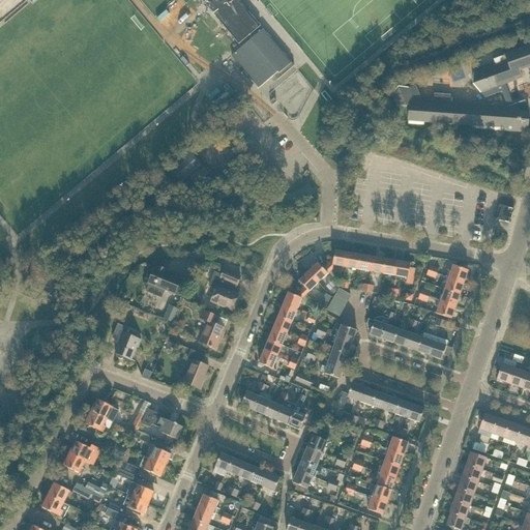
[(0,0),(0,22),(26,0),(0,0)]
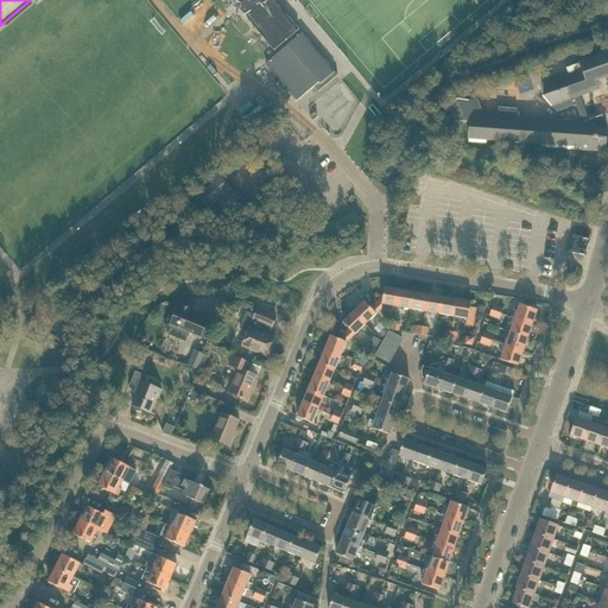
[(233,0),(277,52),(302,31),(274,0),(233,0)]
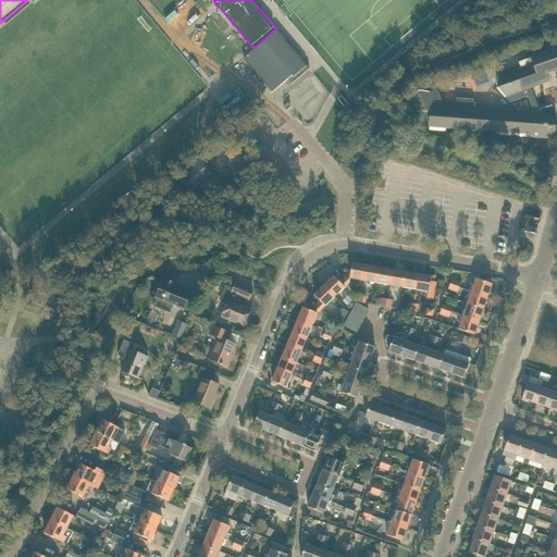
[(292,84),(309,70),(276,31),(244,59),(272,93),(288,79),(292,84)]
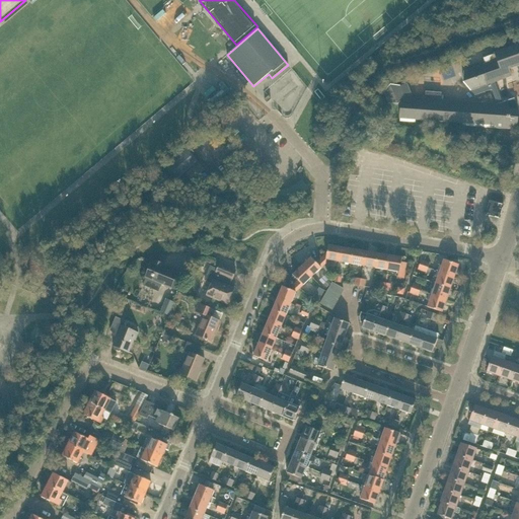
[(500,98),(495,82),(512,76),(509,70),(518,66),(518,38),(508,42),(510,47),(494,53),(497,59),(463,71),(463,72),(464,72),(463,82),(470,89),(469,89),(470,90),(475,95),(492,89),(496,100),(496,103),(441,99),(441,92),(425,91),(425,98),(413,97),(406,83),(400,86),(399,86),(390,85),(384,92),(388,104),(398,104),(400,102),(401,102),(399,119),(494,126),(494,128),(517,130),(518,109),(517,109),(512,98),(502,103),(500,98)]
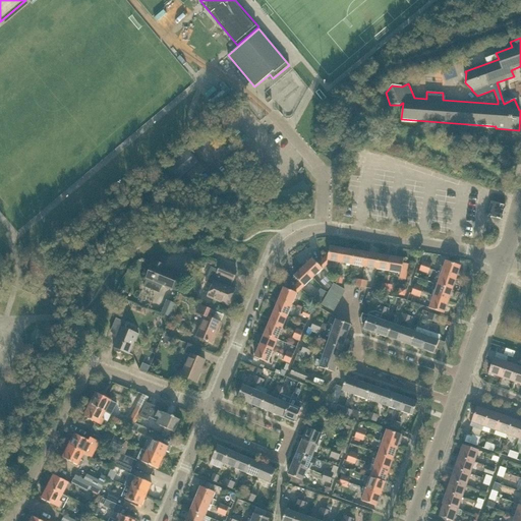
[(179,179),(198,163),(187,150),(169,166),(179,179)]
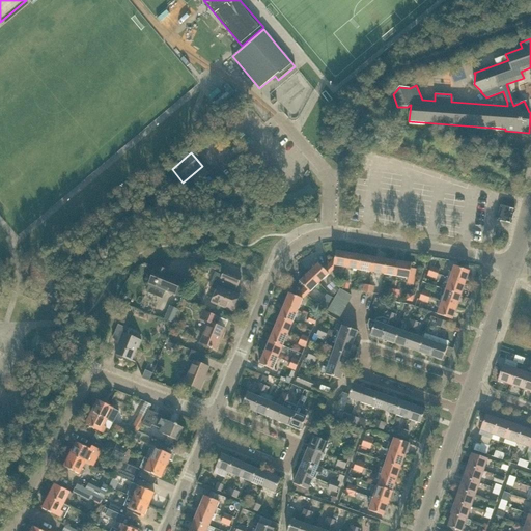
[(511,223),(515,210),(501,205),(497,220),(511,223)]
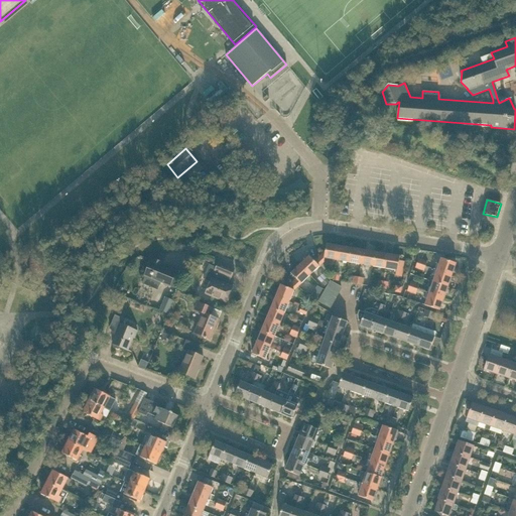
[(327,244),(326,251),(318,258),(324,262),(325,258),(337,260),(340,246),(327,244)]
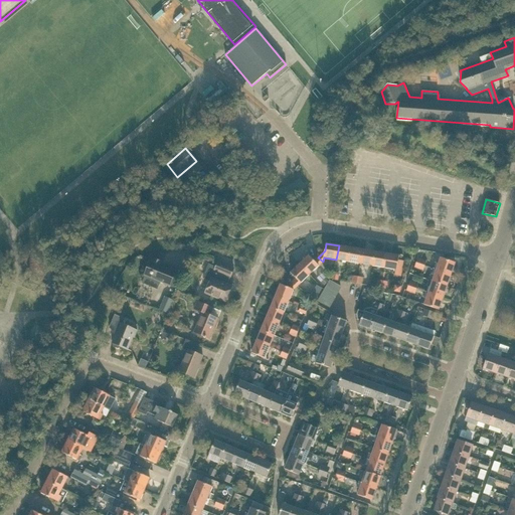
[(351,247),(350,247),(339,245),(336,260),(348,262),(351,247)]
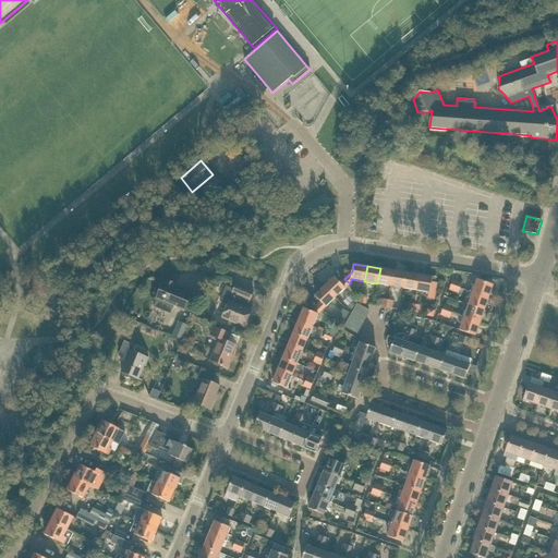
[(393,270),(392,270),(380,268),(377,283),(390,286),(393,270)]
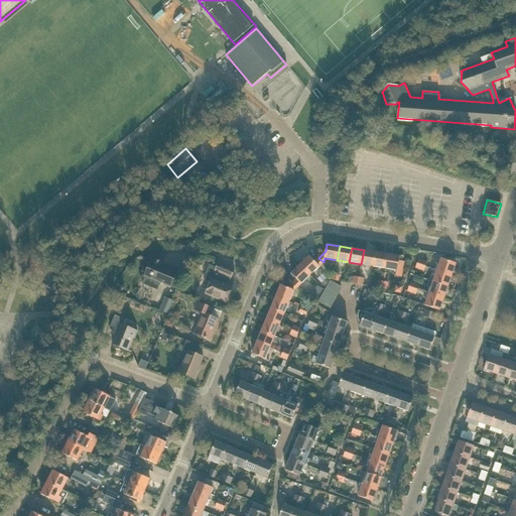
[(373,266),(376,252),(364,250),(361,264),(373,266)]
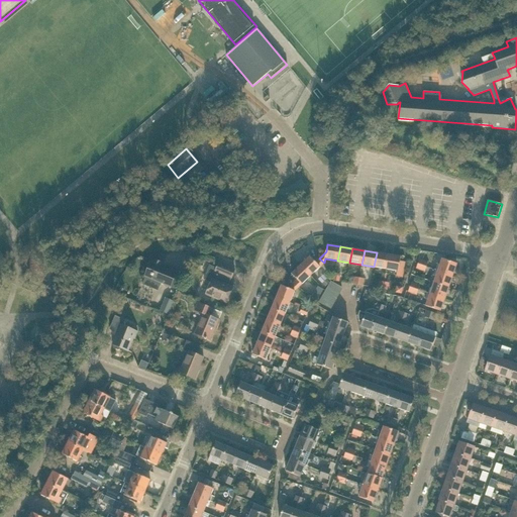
[(389,254),(388,254),(377,252),(374,267),(387,269),(389,254)]
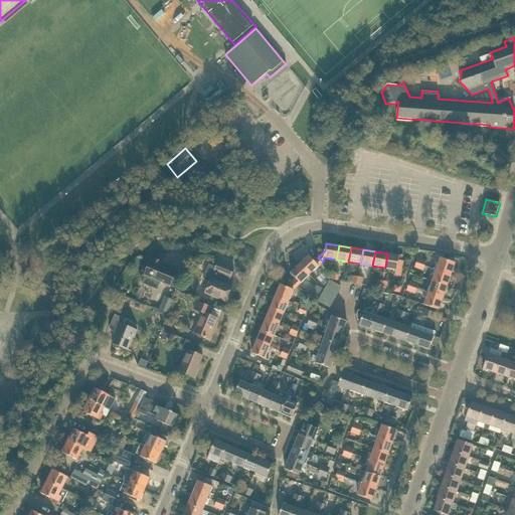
[(397,270),(399,255),(387,253),(385,268),(397,270)]
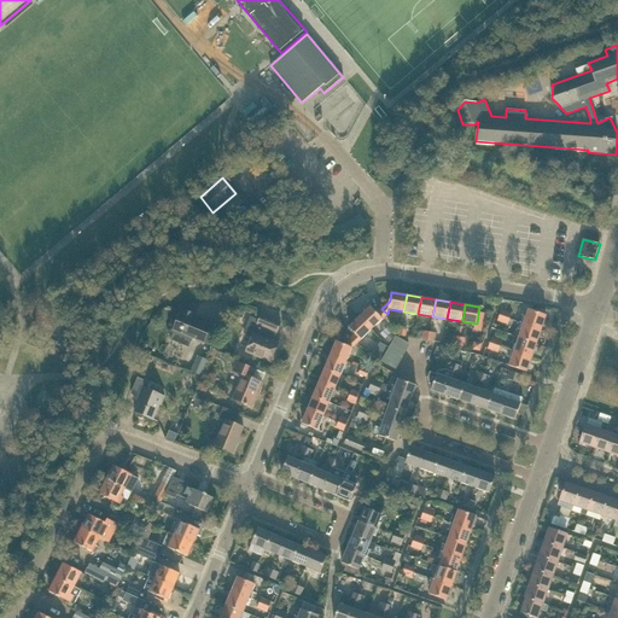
[(388,314),(382,309),(377,313),(371,307),(360,318),(372,330),(388,314)]
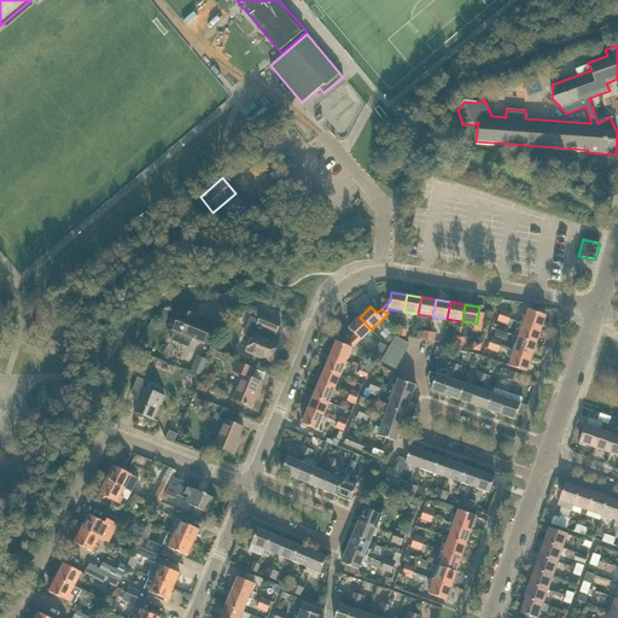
[(542,330),(547,315),(529,309),(524,324),(538,328),(542,330)]
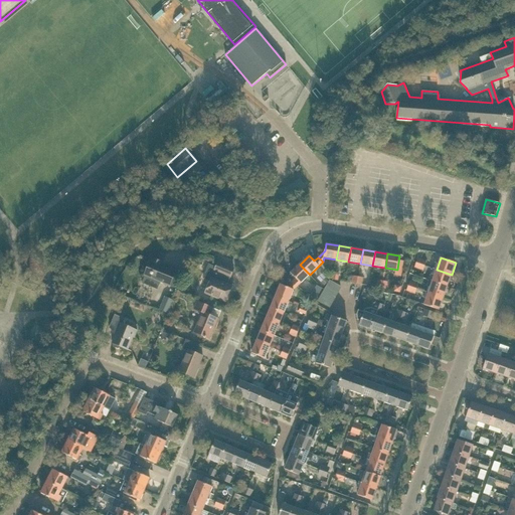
[(161,266),(163,263),(153,259),(152,261),(151,261),(145,276),(146,276),(143,281),(144,284),(147,286),(150,284),(151,283),(152,284),(151,285),(153,288),(156,289),(159,288),(161,282),(170,286),(175,274),(176,272),(161,266)]
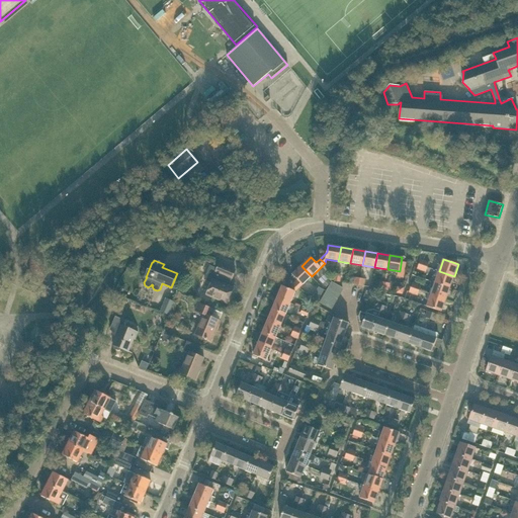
[(232,279),(236,270),(220,264),(218,269),(210,266),(205,279),(211,282),(206,295),(227,304),(232,294),(230,293),(231,290),(233,291),(234,288),(229,286),(232,279)]
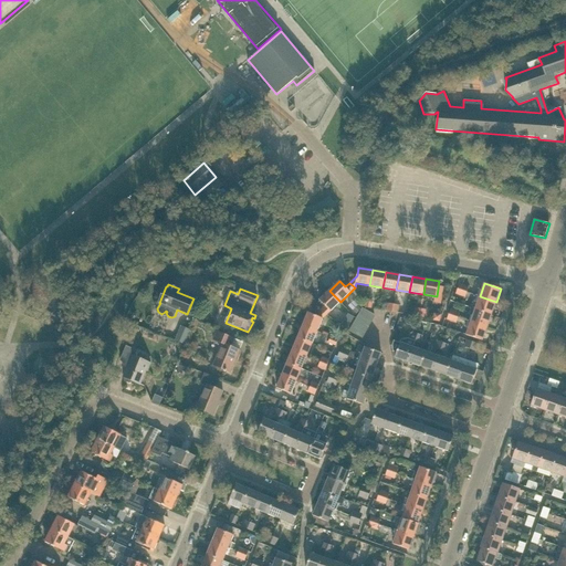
[(320,301),(325,306),(321,310),(326,315),(341,302),(329,291),(320,301)]
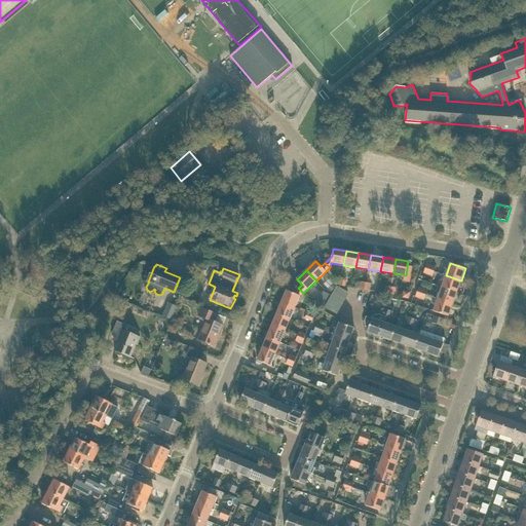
[(461,280),(458,279),(446,275),(442,287),(457,293),(461,280)]
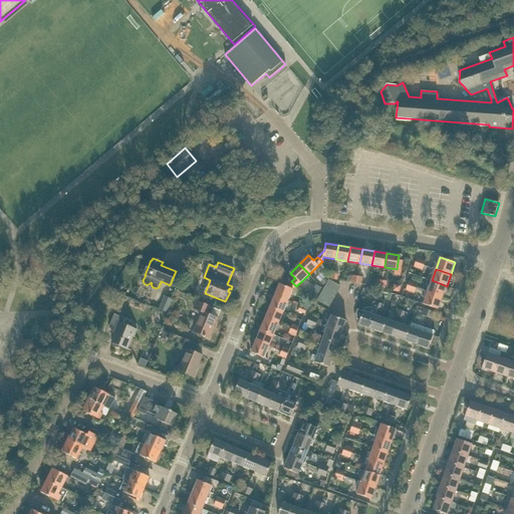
[(366,285),(367,276),(362,275),(362,277),(357,276),(356,283),(366,285)]
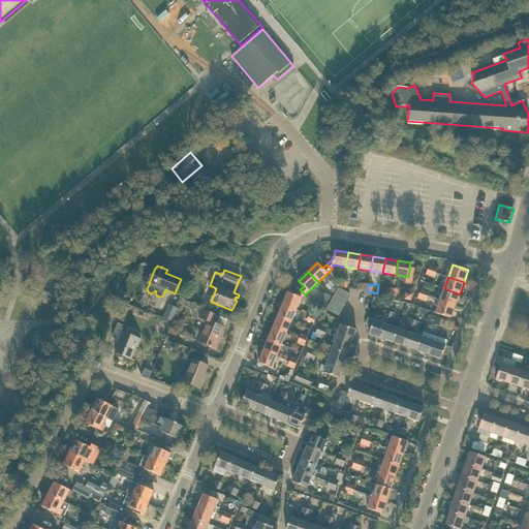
[(347,300),(350,294),(339,288),(336,293),(347,300)]
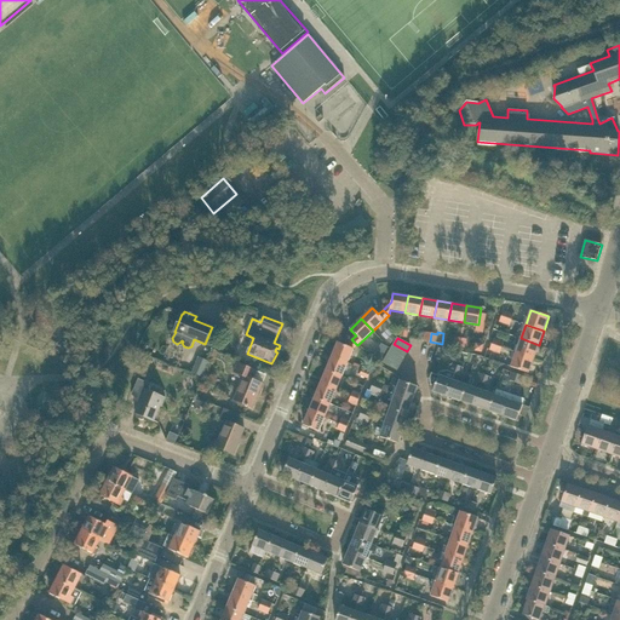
[(534,359),(539,345),(521,338),(516,352),(534,359)]
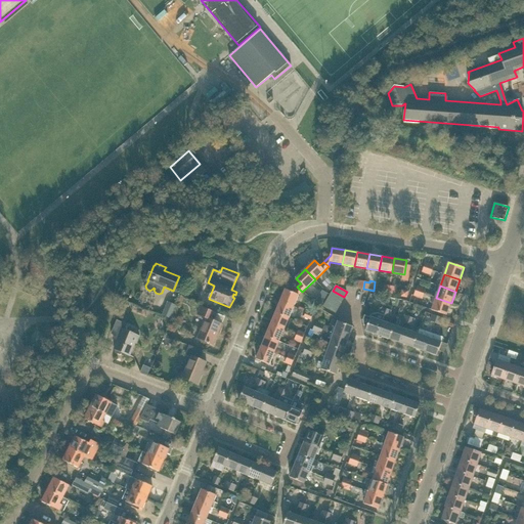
[(302,292),(297,287),(292,292),(286,290),(280,301),(294,307),(299,295),(302,292)]
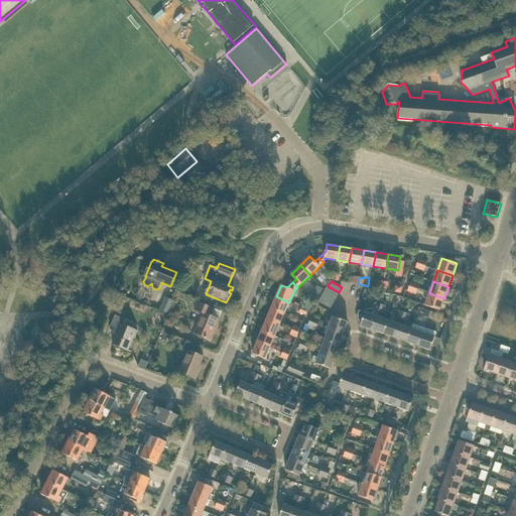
[(336,297),(339,292),(328,286),(325,291),(336,297)]
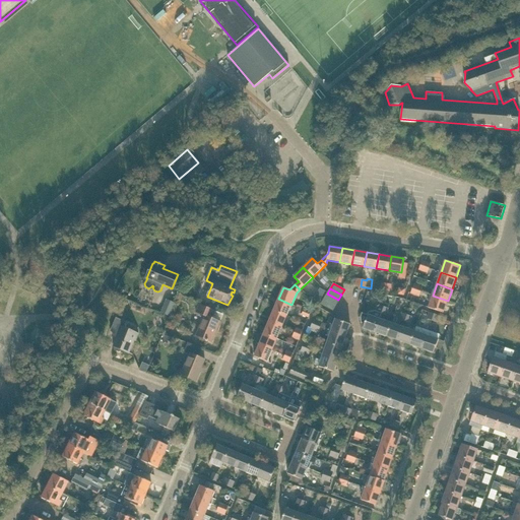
[(335,305),(338,300),(327,294),(324,299),(335,305)]
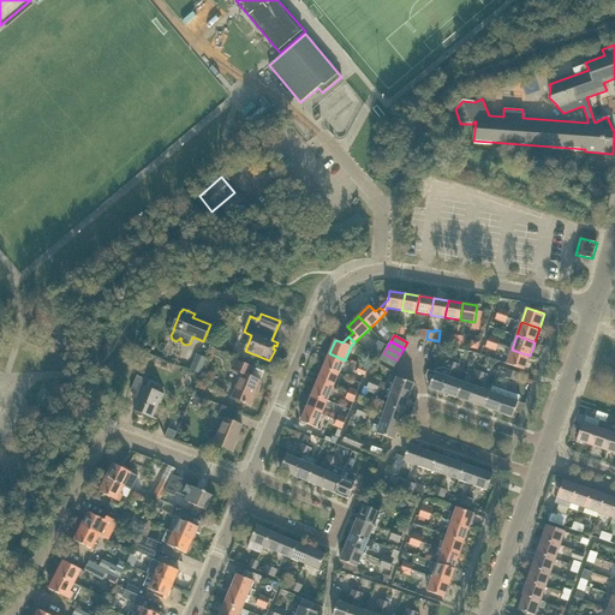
[(524,370),(530,356),(512,350),(507,364),(524,370)]
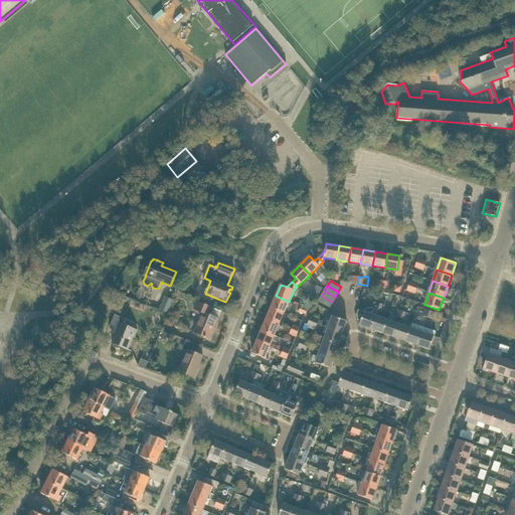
[(284,313),(289,302),(276,296),(271,308),(284,313)]
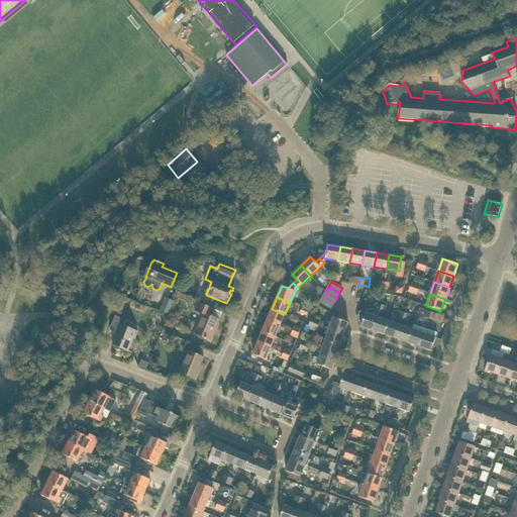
[(330,308),(333,303),(322,297),(319,302),(330,308)]
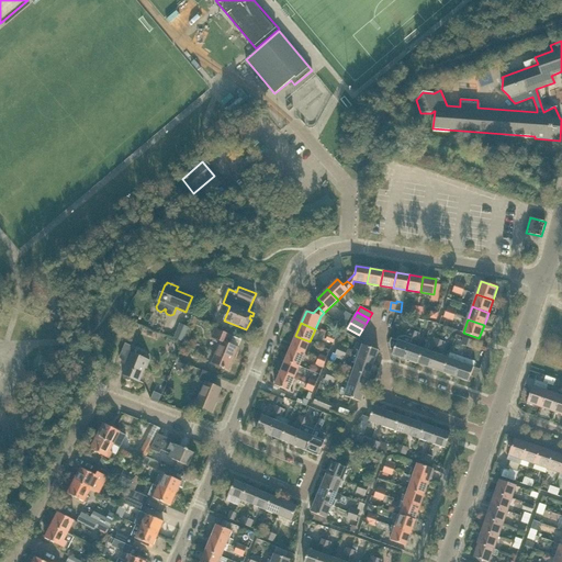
[(189,328),(189,327),(183,325),(180,334),(177,333),(175,338),(183,343),(189,328)]
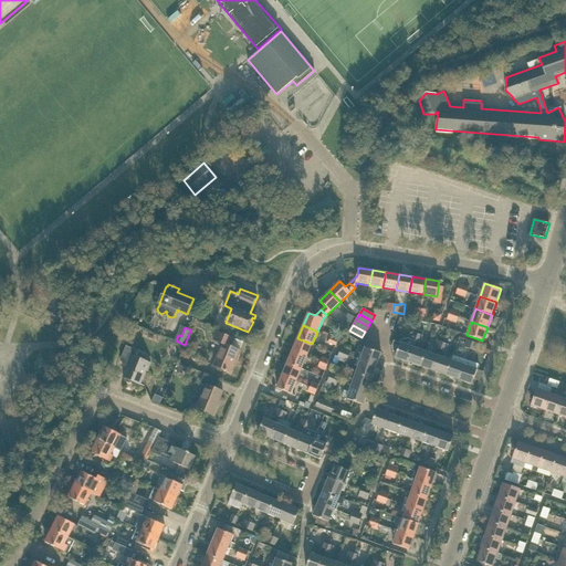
[(230,346),(233,338),(217,332),(213,341),(222,344),(213,366),(224,370),(224,371),(226,373),(227,371),(230,373),(236,360),(237,360),(240,350),(230,346)]
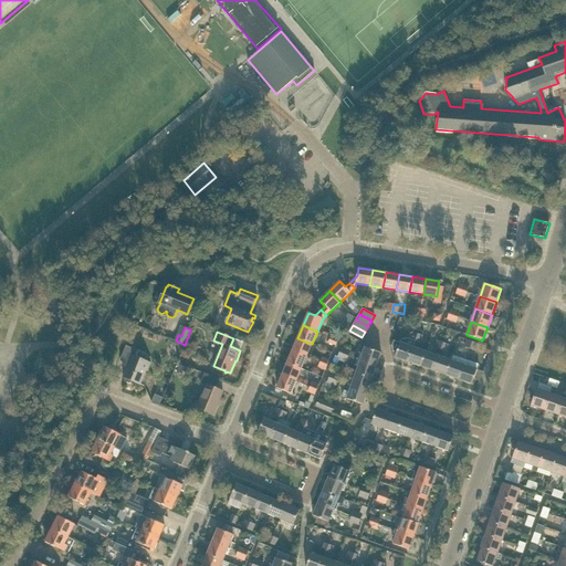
[(307,356),(312,344),(297,338),(293,350),(307,356)]
